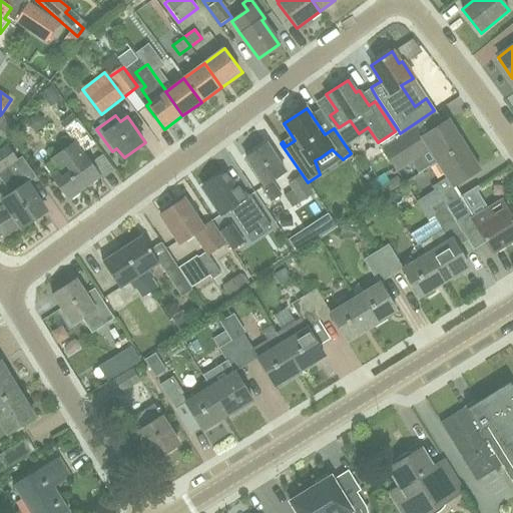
[(98,175),(81,153),(94,143),(76,117),(63,127),(74,142),(43,164),(67,197),(98,175)]
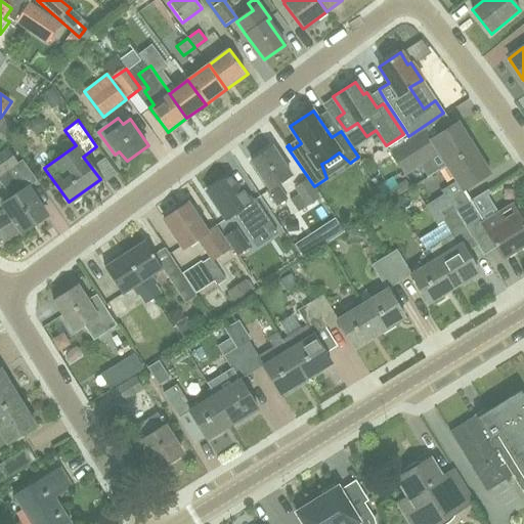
[(431,140),(415,149),(423,163),(437,154),(444,165),(473,147),(457,123),(451,127),(431,140)]
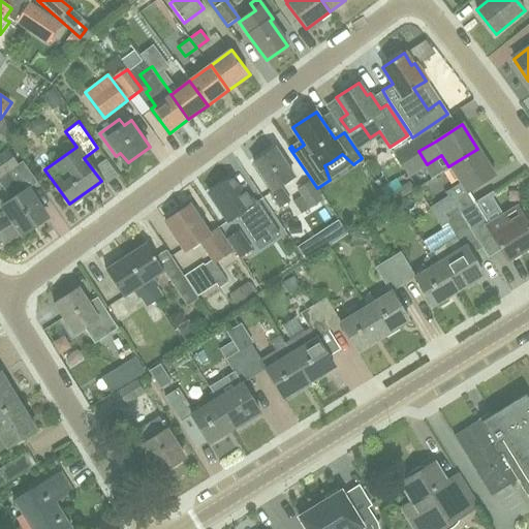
[(409,145),(393,155),(406,177),(424,166),(409,145)]
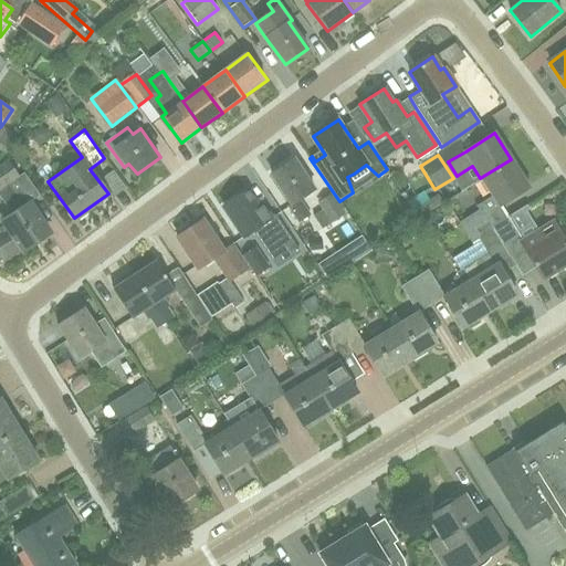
[(301,198),(316,188),(295,158),(273,173),(294,203),(291,205),(301,220),(311,213),(301,198)]
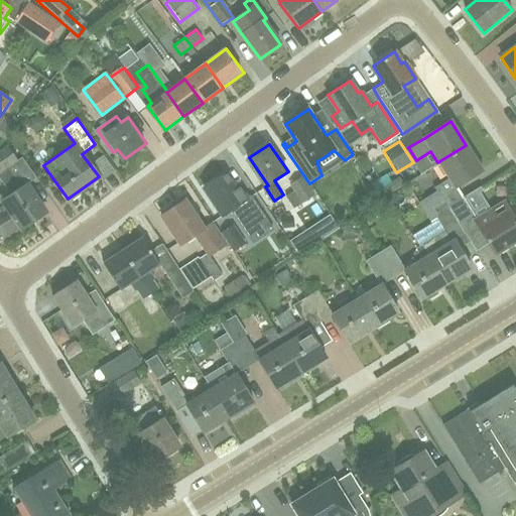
[(0,150),(0,172),(18,161),(8,145),(0,150)]
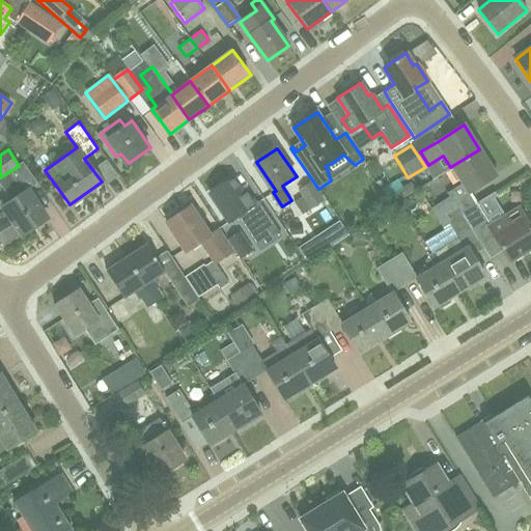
[(462,185),(446,194),(448,198),(451,202),(467,193),(468,195),(471,193),(496,177),(479,149),(450,167),(462,185)]
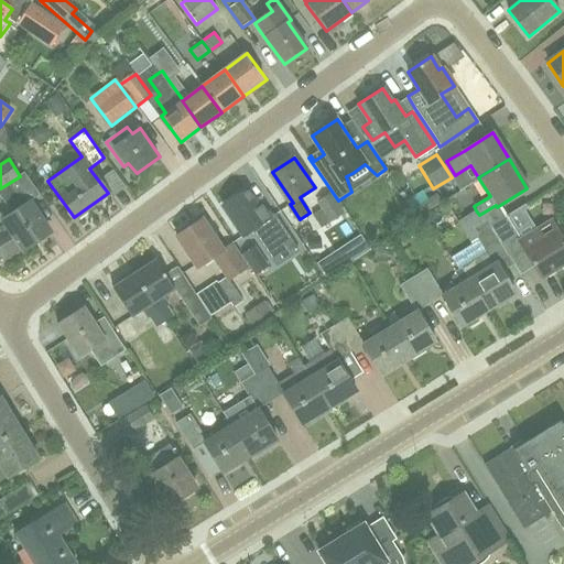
[(53,231),(33,201),(31,202),(21,187),(12,194),(22,208),(7,218),(28,249),(53,231)]
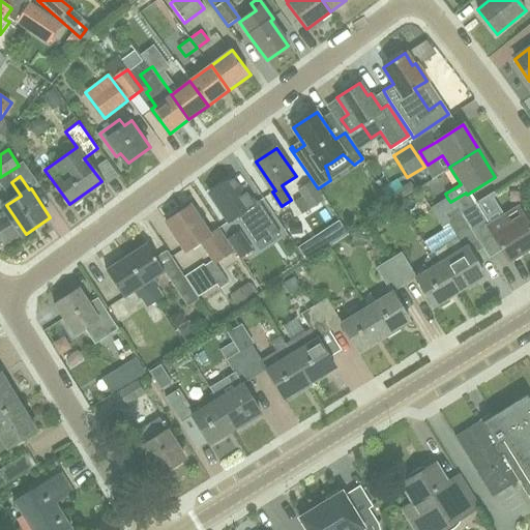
[(248,230),(259,223),(263,219),(254,206),(257,204),(248,190),(243,193),(234,177),(212,192),(232,222),(239,216),(248,230)]
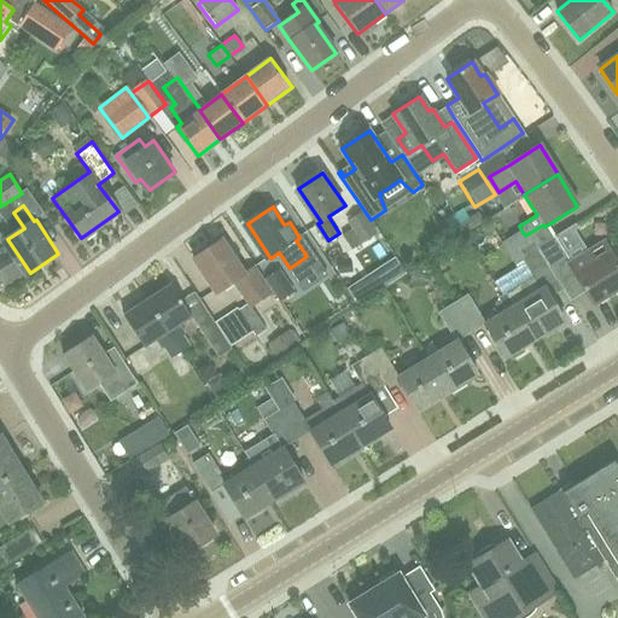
[(353,251),(378,233),(362,211),(347,222),(349,225),(339,232),(353,251)]
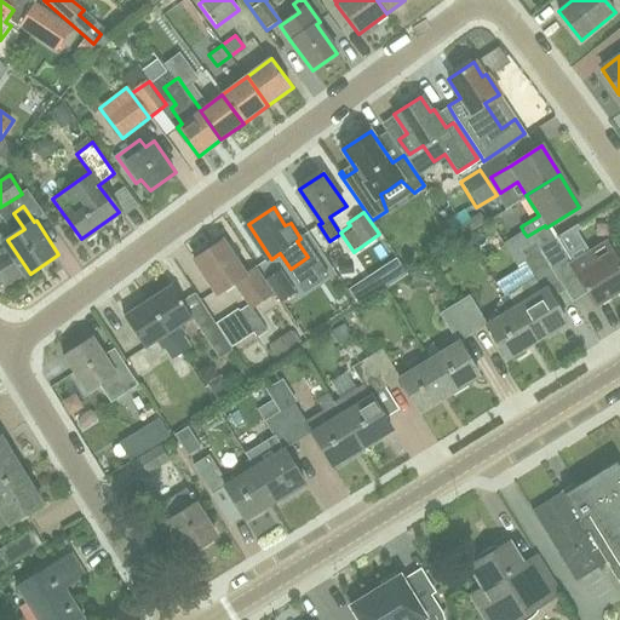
[(486,223),(480,213),(453,229),(459,240),(486,223)]
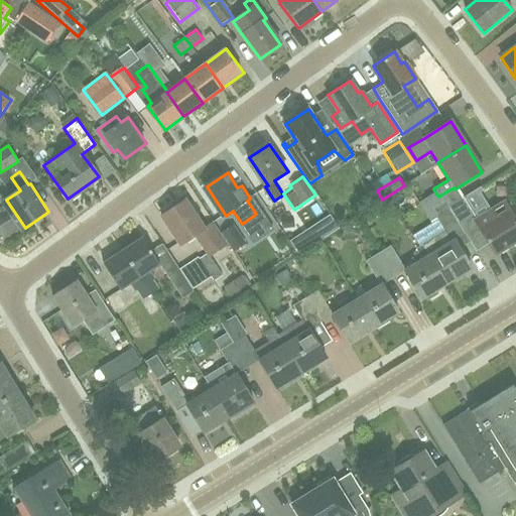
[(447,208),(448,207),(443,199),(437,202),(432,195),(418,203),(428,221),(435,217),(448,209),(447,208)]
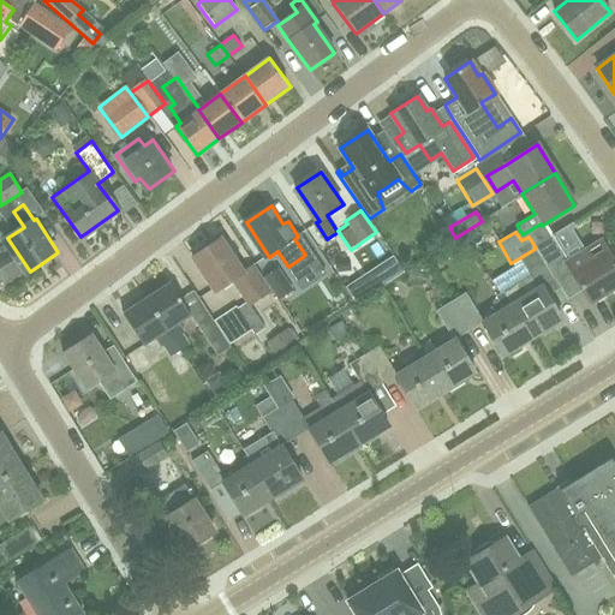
[(586,252),(569,263),(553,236),(536,246),(554,276),(554,278),(557,284),(573,274),(590,303),(614,287),(614,262),(614,261),(614,260),(614,254),(609,244),(605,246),(603,243),(586,252)]
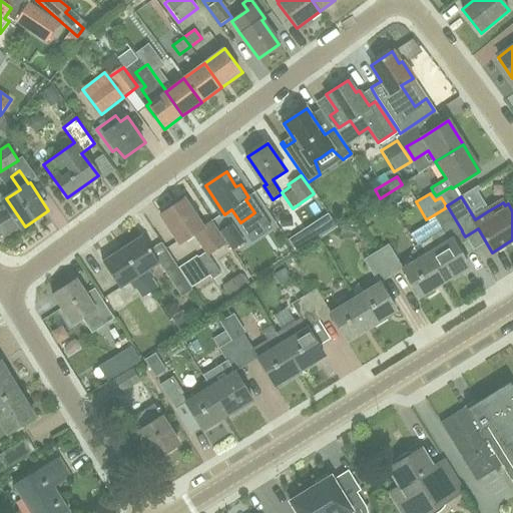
[(208,251),(221,242),(209,224),(204,227),(185,198),(161,213),(181,243),(196,233),(208,251)]
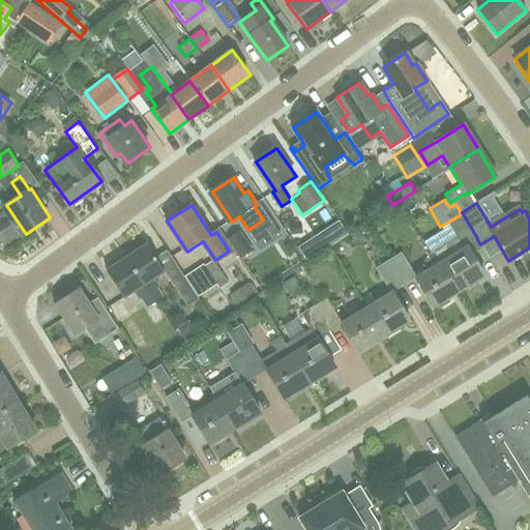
[(477,238),(462,212),(461,212),(460,213),(461,214),(447,223),(455,237),(434,251),(440,262),(441,261),(459,290),(483,274),(466,245),(477,239),(477,238)]
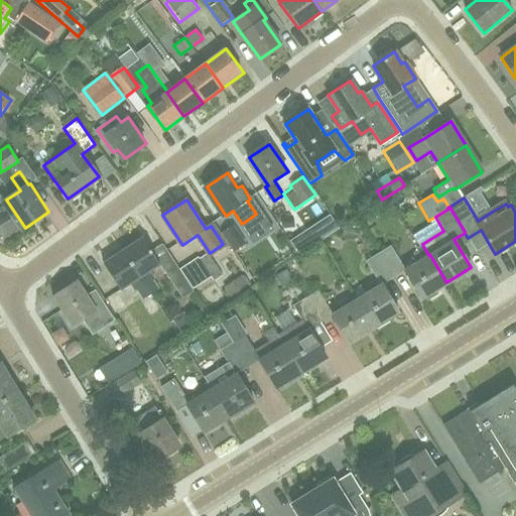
[(234,253),(247,244),(233,225),(221,233),(234,253)]
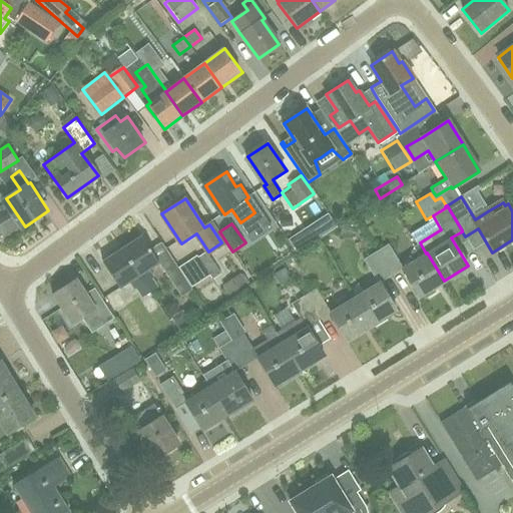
[(157,261),(149,248),(140,235),(121,248),(149,292),(157,287),(151,277),(152,276),(147,268),(157,261)]
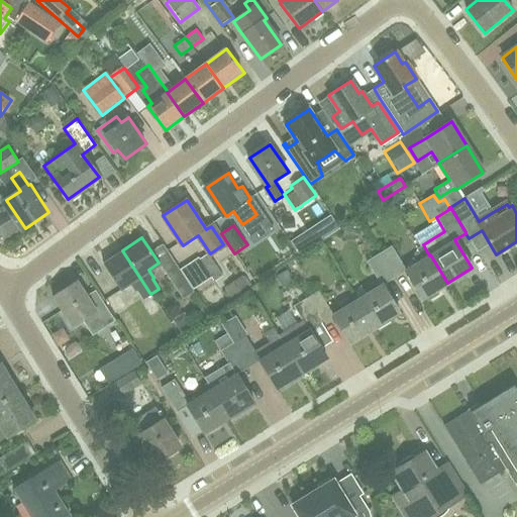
[(423,244),(419,246),(416,248),(423,260),(405,271),(422,298),(425,296),(427,300),(438,293),(436,290),(447,283),(430,254),(429,255),(423,244)]
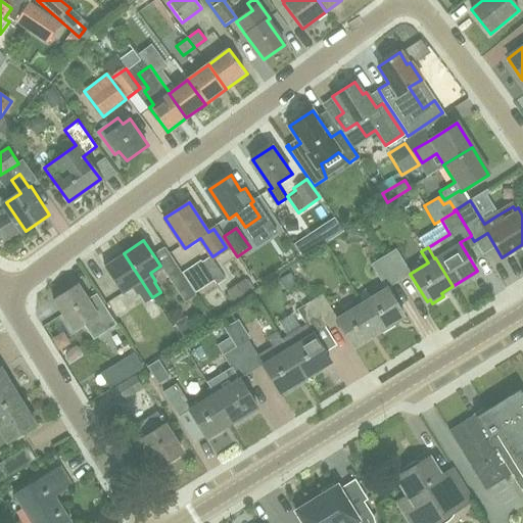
[(396,279),(409,271),(395,250),(383,257),(396,279)]
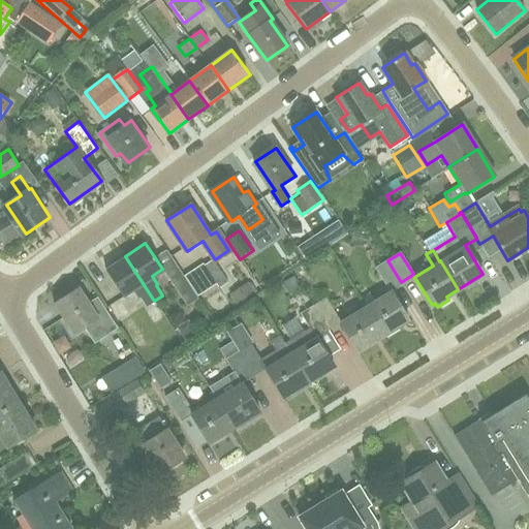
[(154,301),(125,256),(105,270),(123,296),(134,287),(147,306),(154,301)]
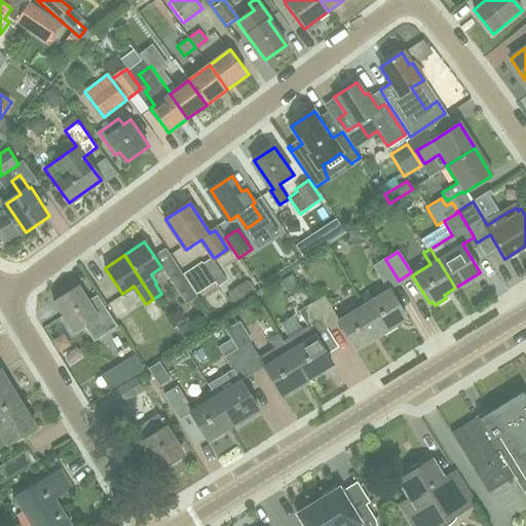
[(399,280),(385,259),(373,267),(385,288),(399,280)]
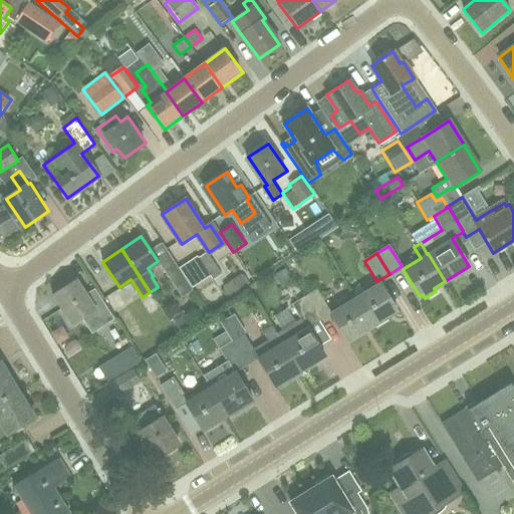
[(176,285),(186,278),(175,261),(165,268),(176,285)]
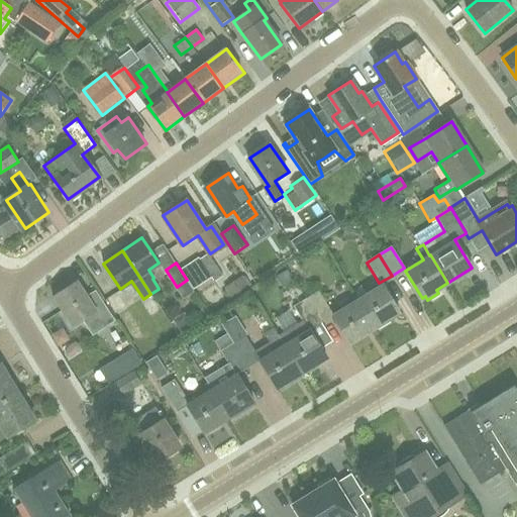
[(95,333),(106,326),(96,311),(98,310),(79,281),(56,296),(75,325),(85,318),(95,333)]
